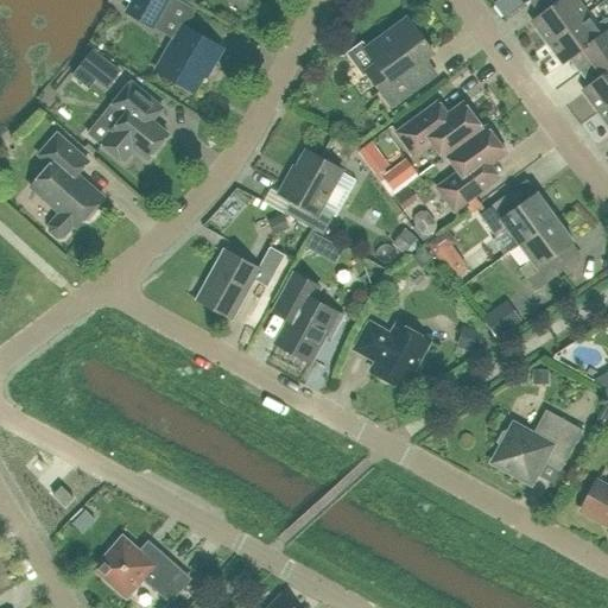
[(170,0),(133,0),(126,13),(153,29),(170,0)]
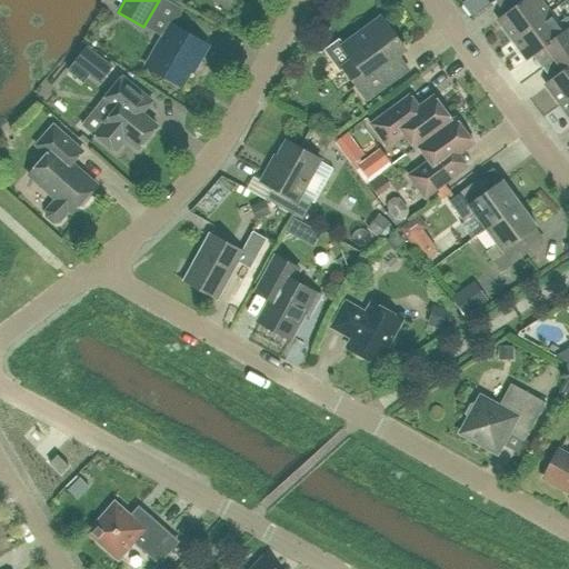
[(512,40),(549,13),(540,2),(543,0),(510,0),(516,8),(498,20),(512,40)]
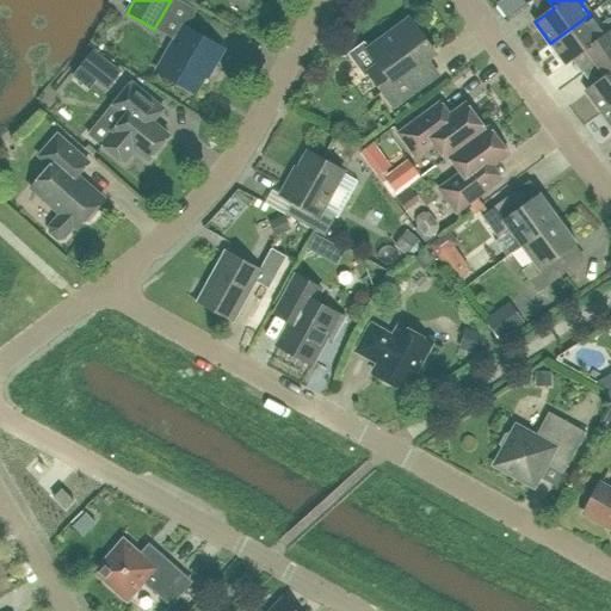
[(590,14),(550,43),(566,65),(586,50),(594,61),(610,49),(610,22),(609,19),(598,26),(590,14)]
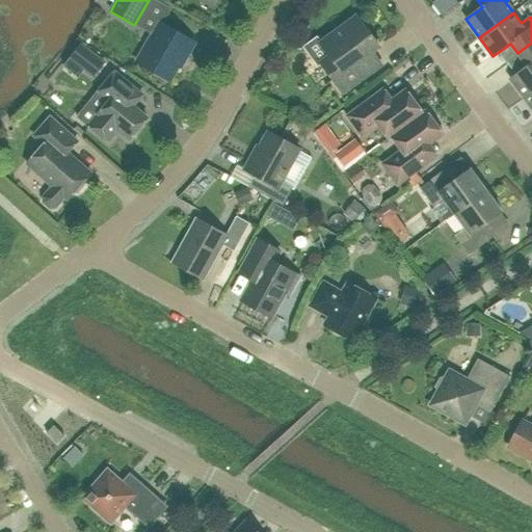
[(342,92),(365,77),(380,64),(371,52),(379,47),(356,18),(320,44),(329,56),(320,63),(342,92)]
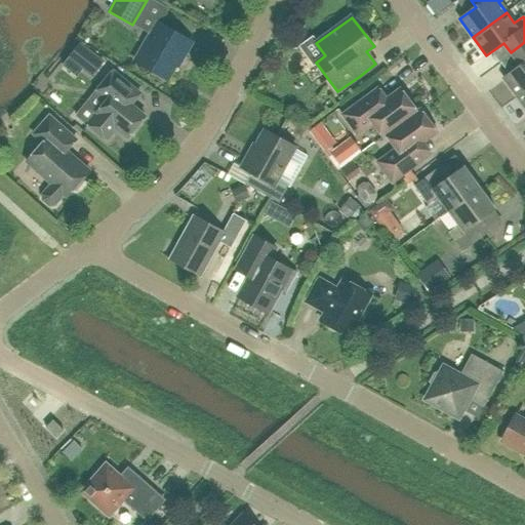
[(192,42),(160,24),(153,36),(151,34),(134,62),(166,80),(182,54),(184,56),(192,42)]
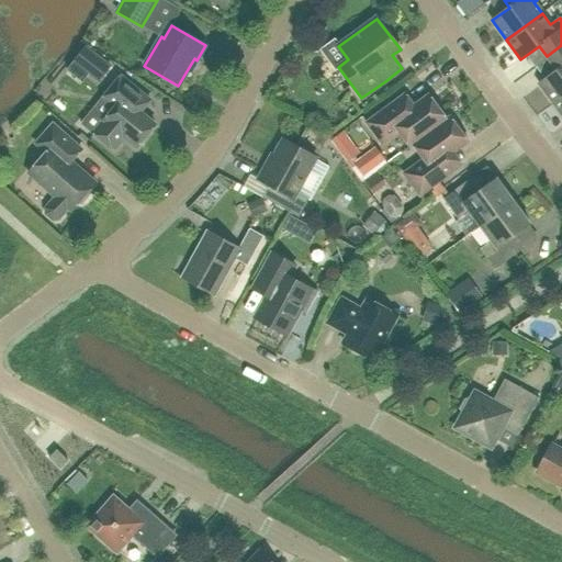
[(86,48),(75,62),(99,81),(110,67),(86,48)]
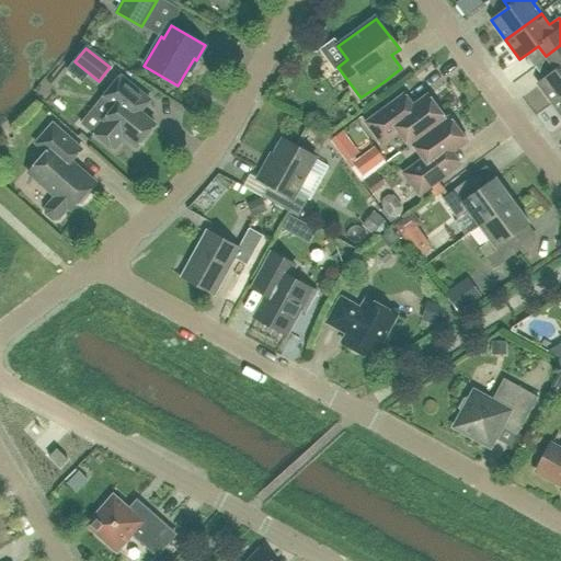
[(552,103),(560,96),(560,49),(548,59),(556,70),(538,83),(552,103)]
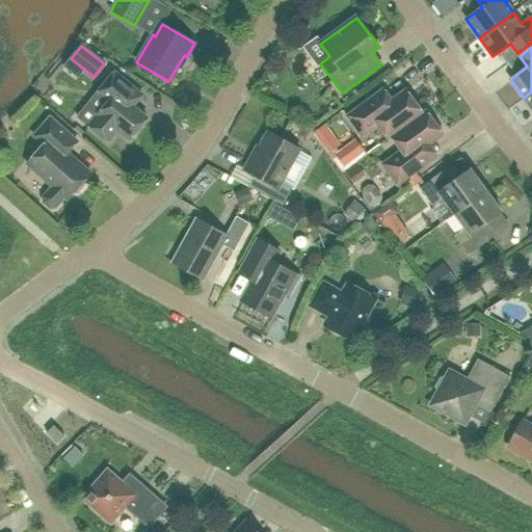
[(147,118),(134,108),(143,97),(136,90),(114,73),(97,94),(108,103),(99,115),(88,127),(109,144),(120,132),(129,140),(147,118)]
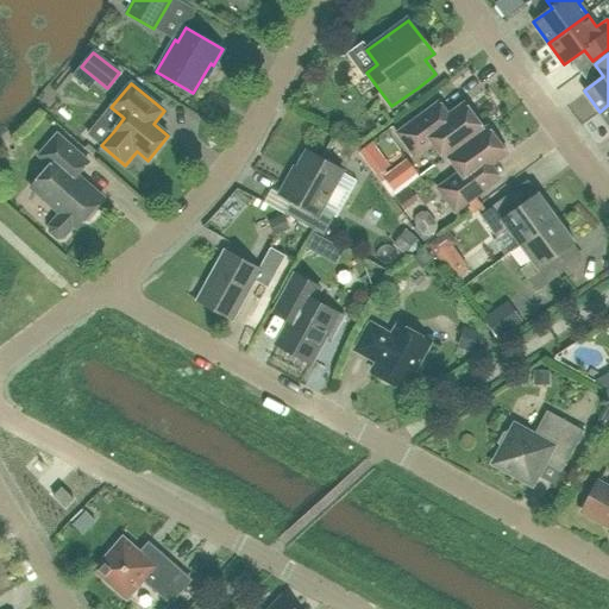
[(449,115),(439,102),(428,111),(396,133),(414,158),(433,144),(444,159),(488,127),(487,127),(484,130),(464,104),(449,115)]
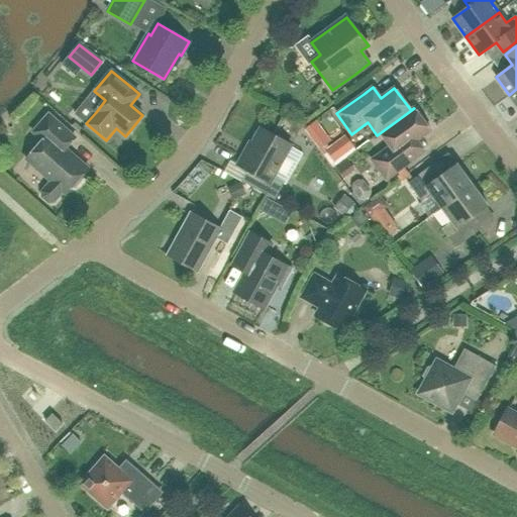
[(386,181),(416,159),(425,151),(417,141),(431,131),(414,108),(377,135),(377,136),(380,134),(390,146),(371,161),(386,181)]
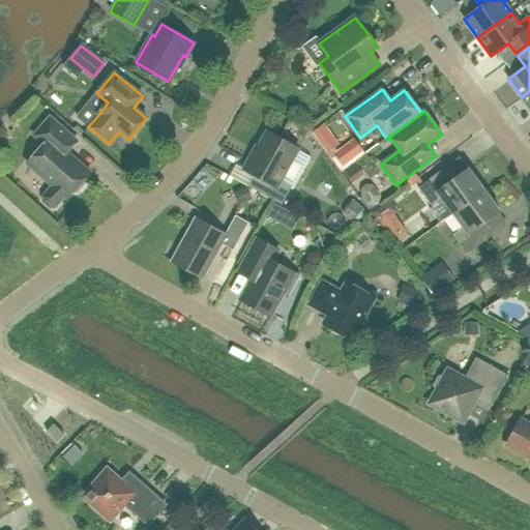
[(66,200),(72,194),(77,193),(85,184),(85,179),(90,173),(67,152),(77,141),(50,117),(33,136),(43,145),(27,165),(52,186),(42,197),(43,202),(50,208),(55,208),(64,198),(66,200)]
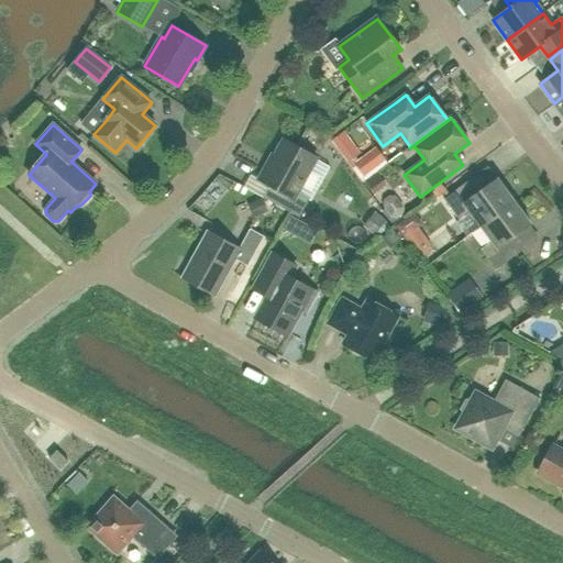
[(335,145),(345,159),(356,153),(345,138),(335,145)]
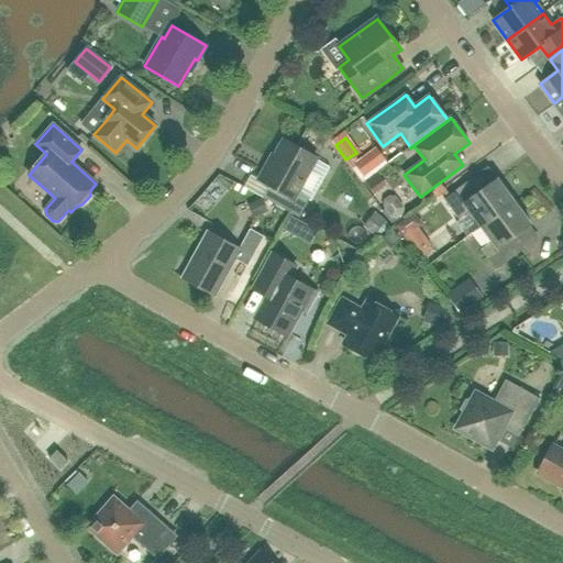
[(297,194),(317,158),(283,140),(269,165),(267,164),(258,180),(269,186),(263,198),(299,218),(309,200),(297,194)]
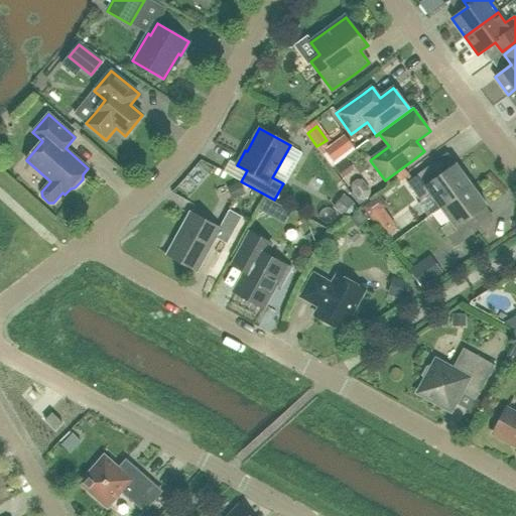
[(334,162),(354,148),(344,135),(324,150),(334,162)]
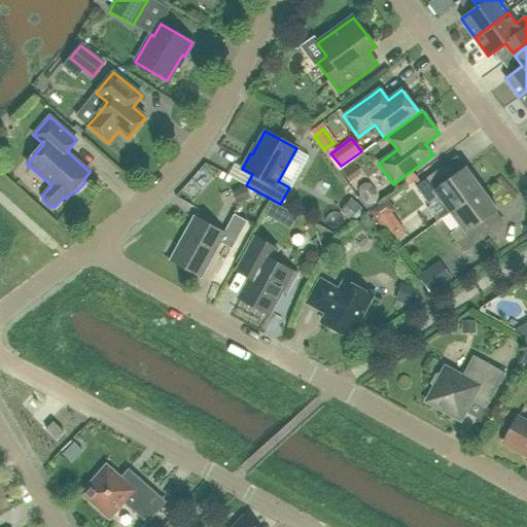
[(450,212),(481,189),(465,168),(446,182),(437,171),(415,187),(429,206),(440,199),(450,212)]
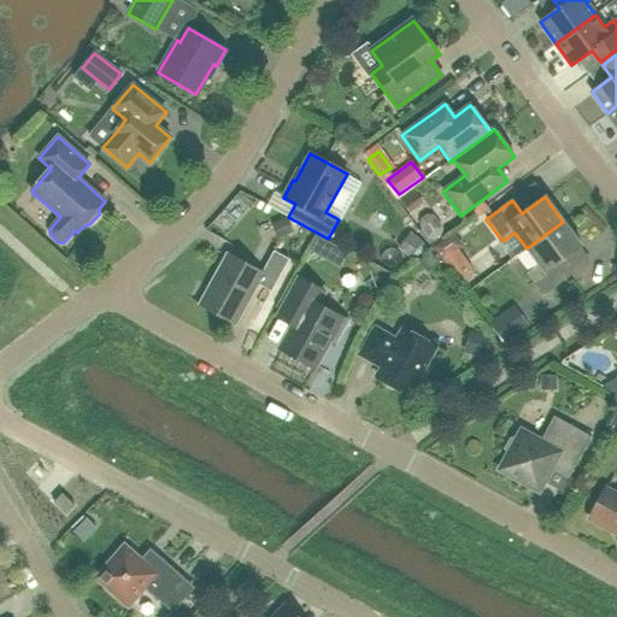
[(442,229),(433,217),(427,216),(421,219),(419,227),(428,239),(435,240),(441,235),(442,229)]
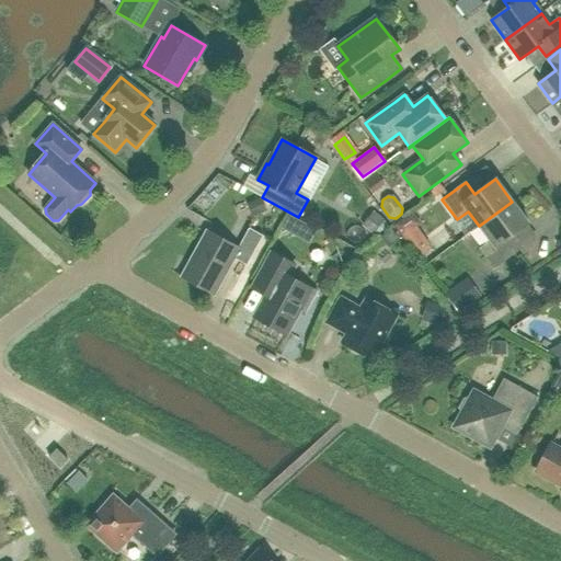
[(267,212),(262,197),(250,203),(255,216),(267,212)]
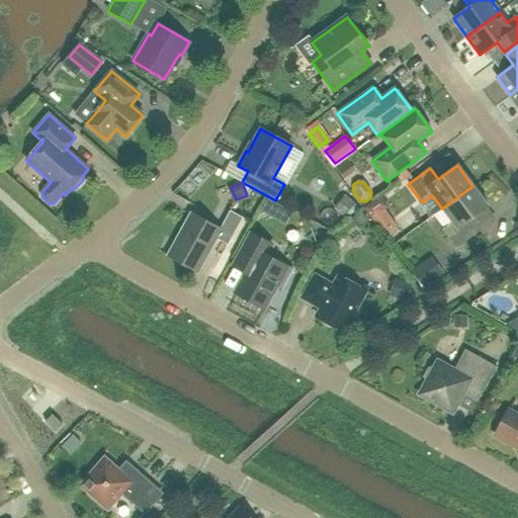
[(472,186),(442,208),(452,223),(442,230),(456,249),(478,233),(469,222),(489,207),(472,186)]
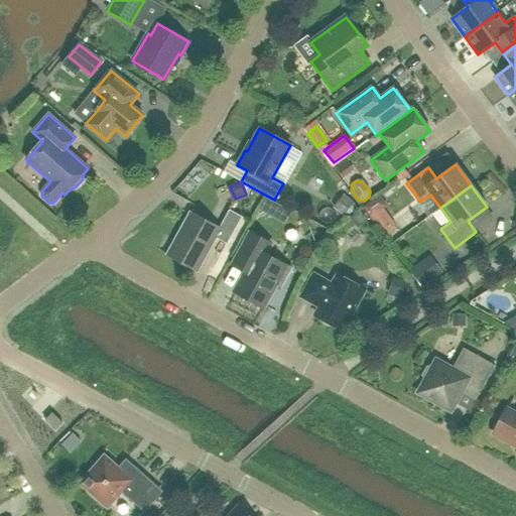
[(333,208),(343,216),(354,203),(343,195),(333,208)]
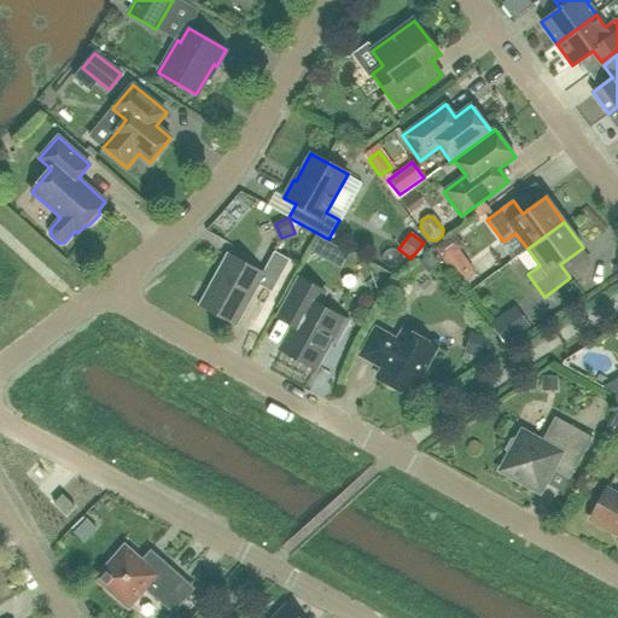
[(459,283),(474,270),(460,250),(464,248),(454,233),(433,249),(443,262),(459,283)]
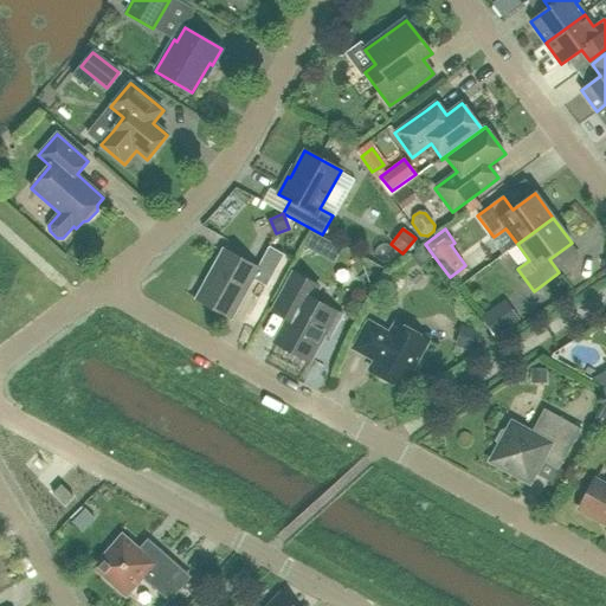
[(311,233),(304,246),(317,253),(324,240),(311,233)]
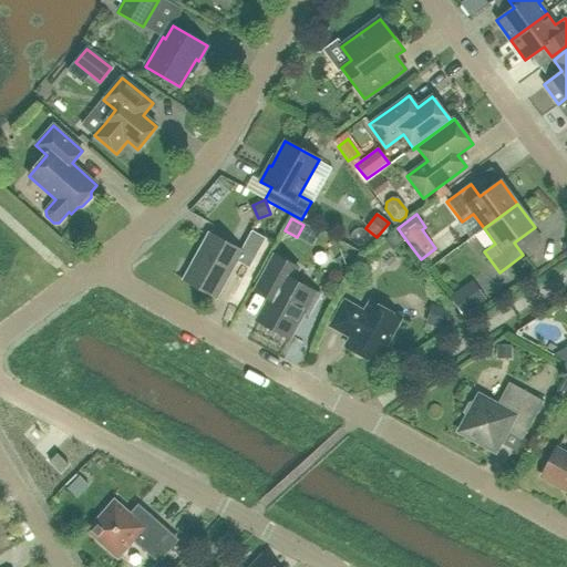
[(249,269),(266,239),(251,232),(240,251),(209,235),(184,280),(216,298),(236,261),(249,269)]
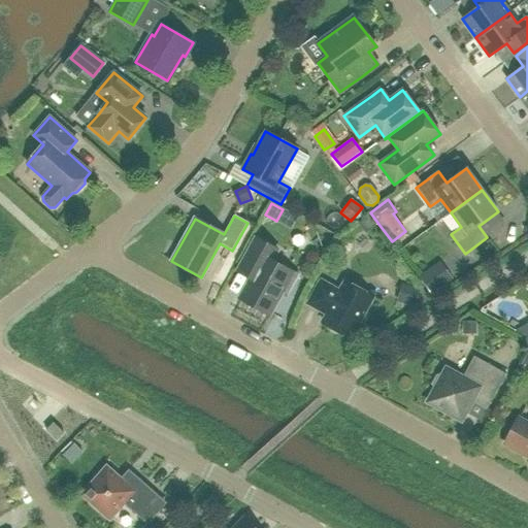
[(368,216),(358,224),(362,230),(369,231),(375,226),(368,216)]
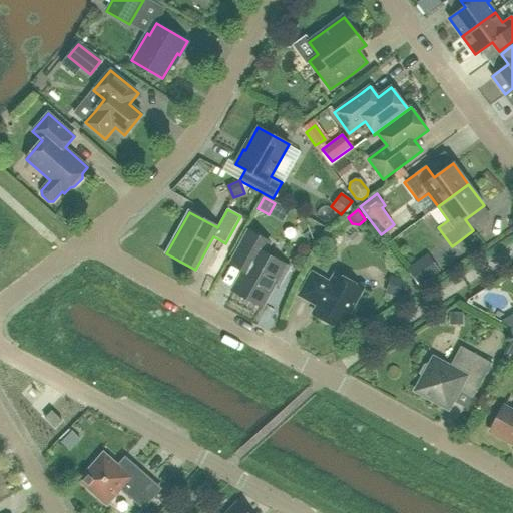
[(248,231),(233,259),(230,266),(242,272),(232,291),(262,307),(275,283),(280,286),(290,269),(264,253),(270,243),(248,231)]
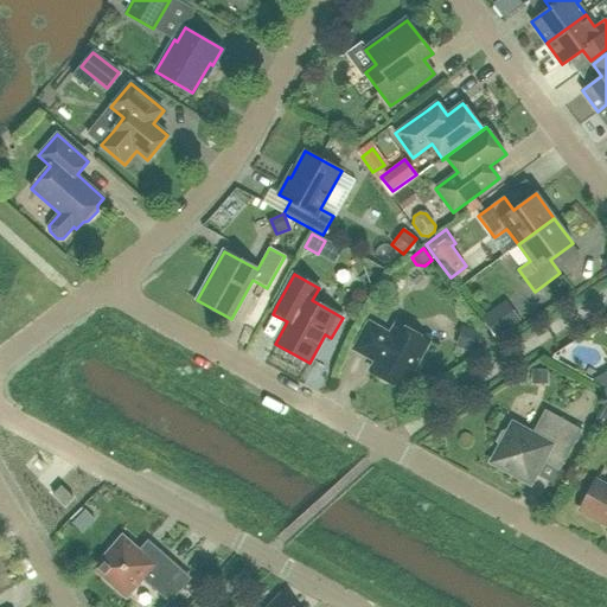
[(498,306),(481,318),(496,339),(512,327),(498,306)]
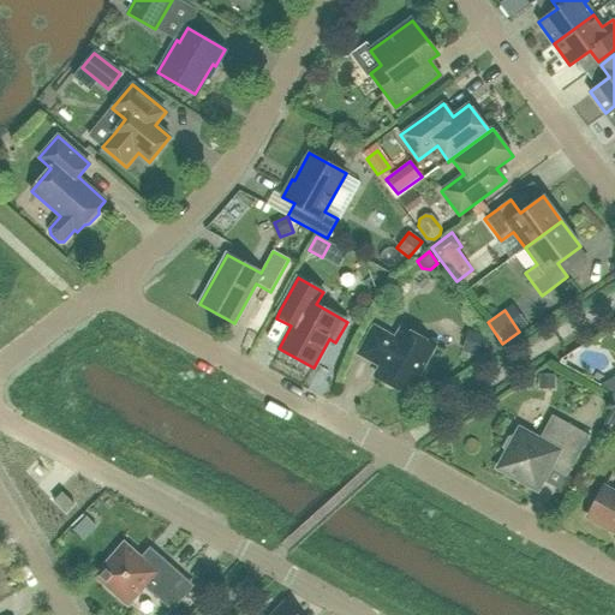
[(395,340),(374,328),(359,353),(381,365),(376,376),(407,394),(434,346),(402,328),(395,340)]
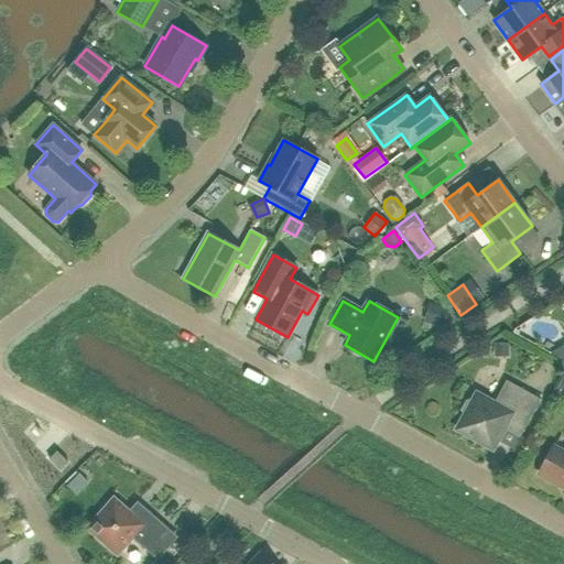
[(427,325),(444,328),(448,308),(433,304),(427,325)]
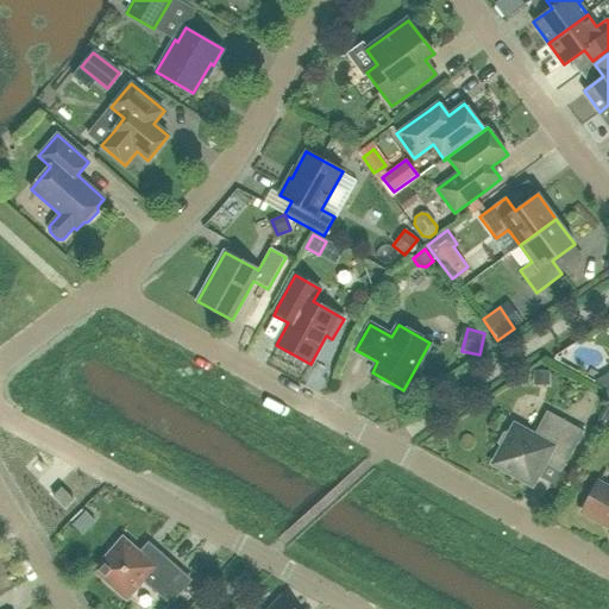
[(533,371),(533,384),(547,384),(547,371),(533,371)]
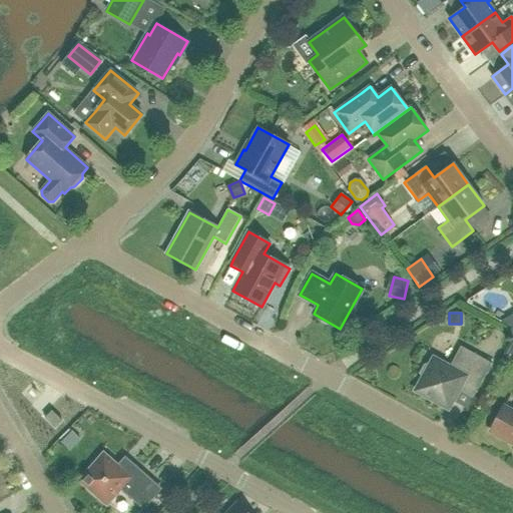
[(422,381),(420,383),(416,391),(424,395),(448,408),(461,385),(476,394),(492,364),(461,347),(449,368),(434,359),(432,362),(424,365),(419,373),(422,381)]
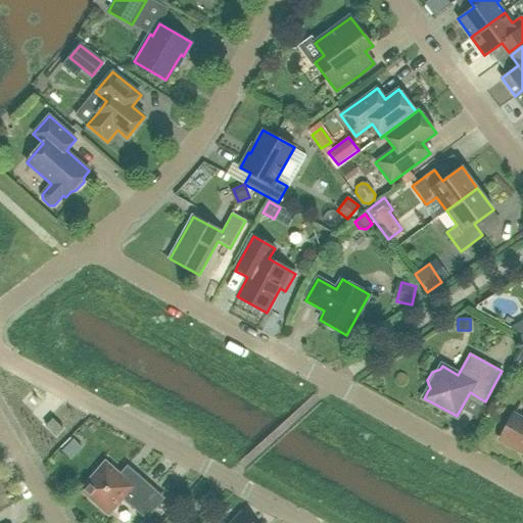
[(522,373),(522,358),(514,365),(521,375),(522,373)]
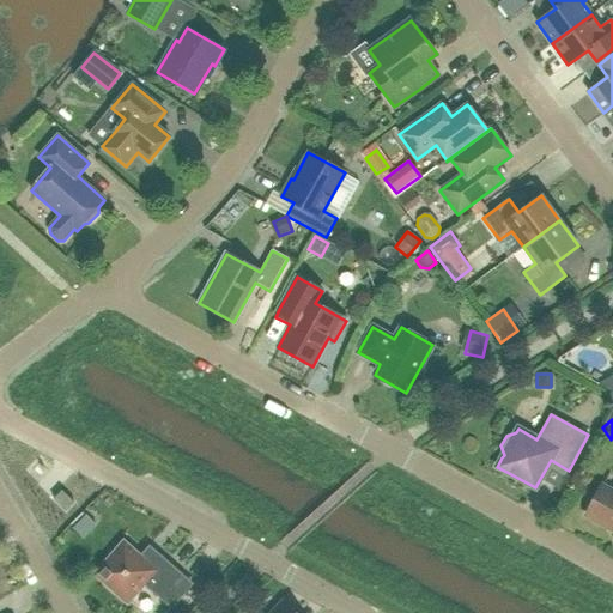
[(612,492),(602,486),(586,516),(612,530),(612,492)]
